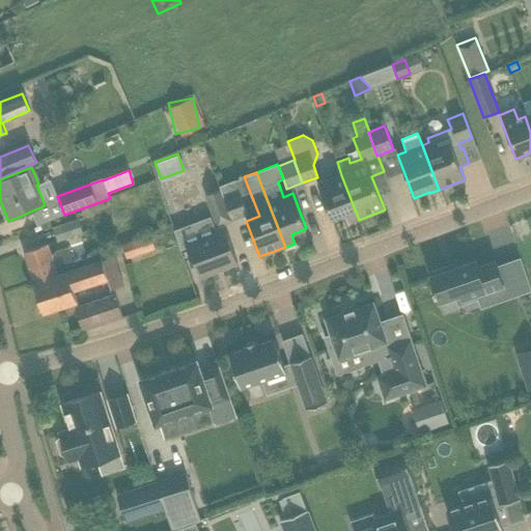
[(359,220),(341,175),(317,185),(331,219),(345,214),(350,223),(359,220)]
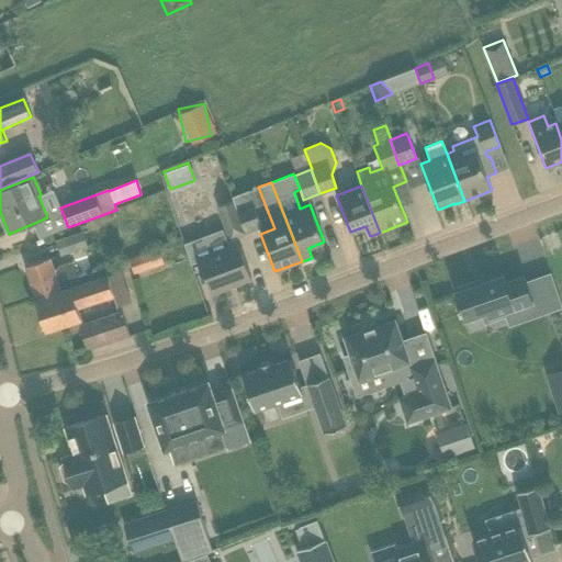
[(261,227),(254,208),(248,191),(232,197),(233,201),(246,233),(261,227)]
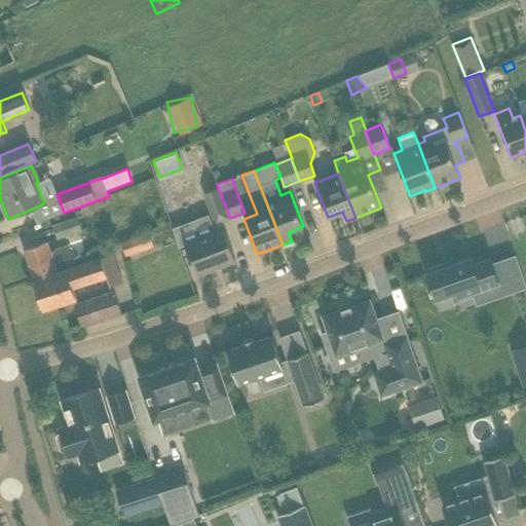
[(230,218),(218,188),(203,193),(216,224),(230,218)]
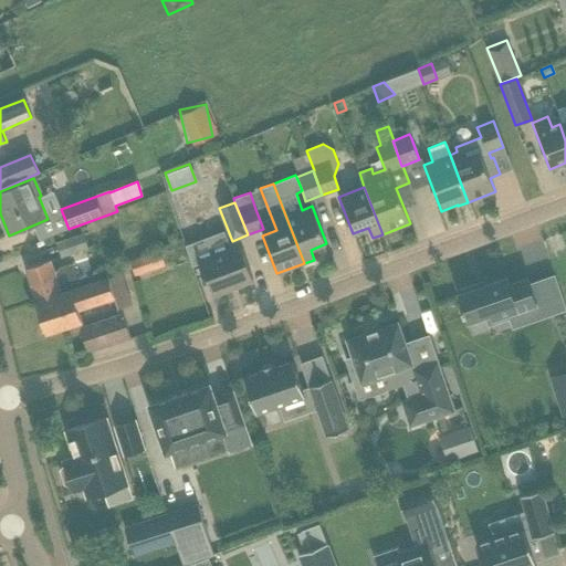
[(88,249),(83,233),(55,242),(61,258),(88,249)]
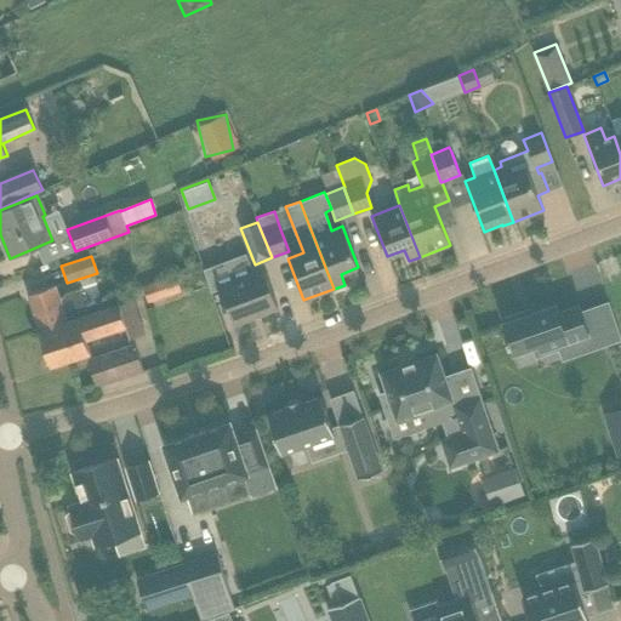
[(217,288),(231,325),(278,307),(263,271),(217,288)]
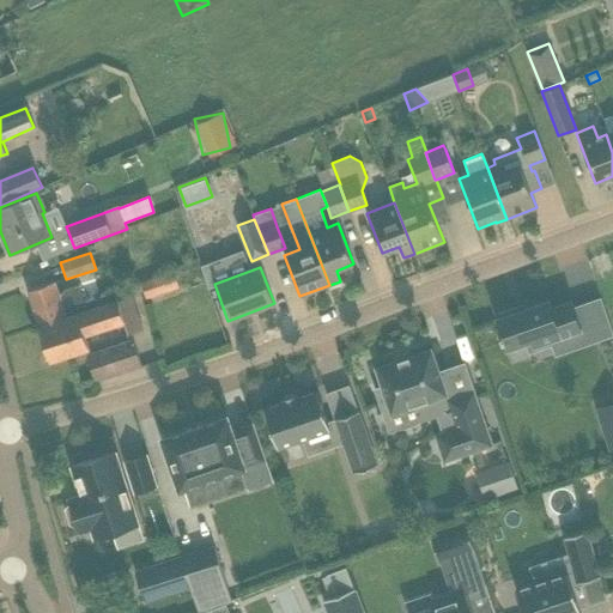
[(177,287),(173,271),(140,281),(146,298),(177,287)]
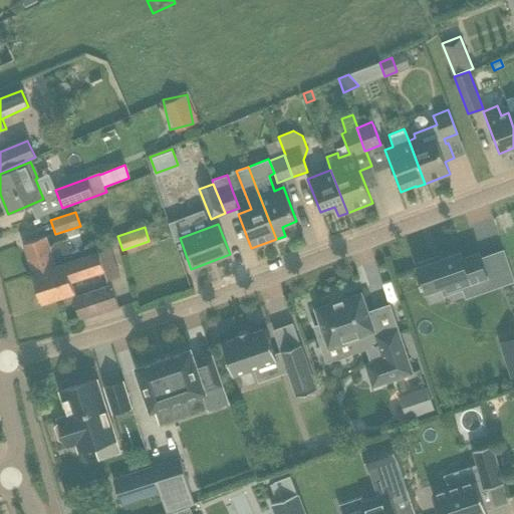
[(23,244),(32,273),(55,267),(52,259),(68,254),(64,239),(51,243),(52,245),(48,246),(45,236),(23,244)]
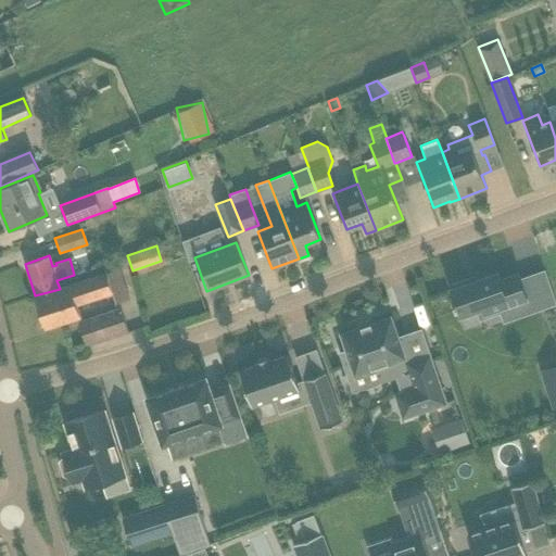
[(60,289),(35,295),(46,328),(80,317),(77,305),(112,293),(115,304),(129,300),(119,268),(60,289)]
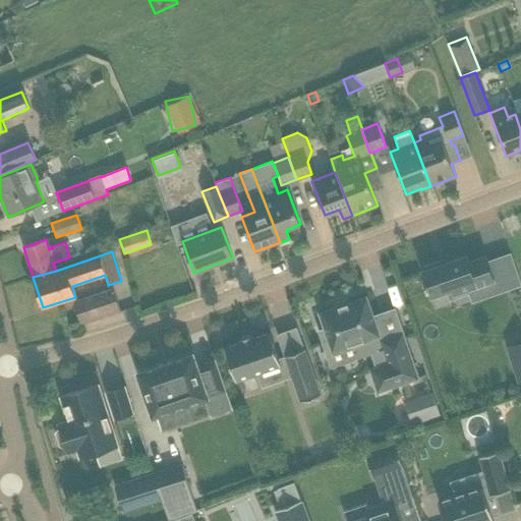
[(440,266),(426,271),(428,275),(425,276),(430,289),(427,290),(429,296),(432,294),(435,299),(448,295),(451,304),(470,297),(468,293),(494,284),(485,261),(469,267),(467,261),(442,270),(440,266)]
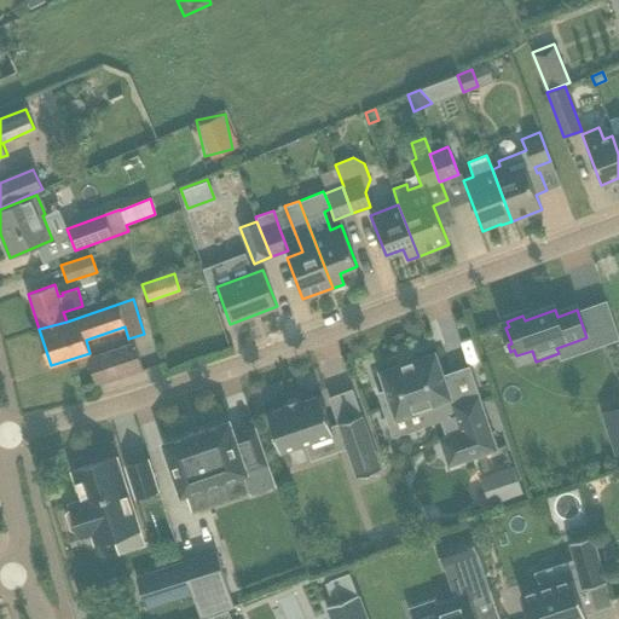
[(143,370),(134,343),(87,359),(96,386),(143,370)]
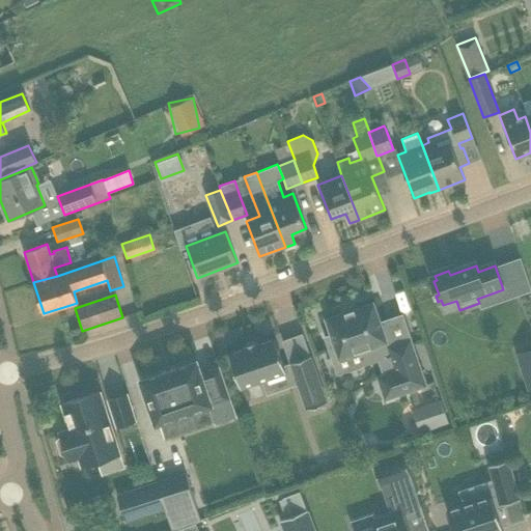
[(425,385),(410,339),(393,345),(385,322),(380,324),(372,303),(326,319),(331,335),(326,337),(333,360),(363,351),(365,357),(376,354),(384,374),(382,374),(390,397),(425,385)]
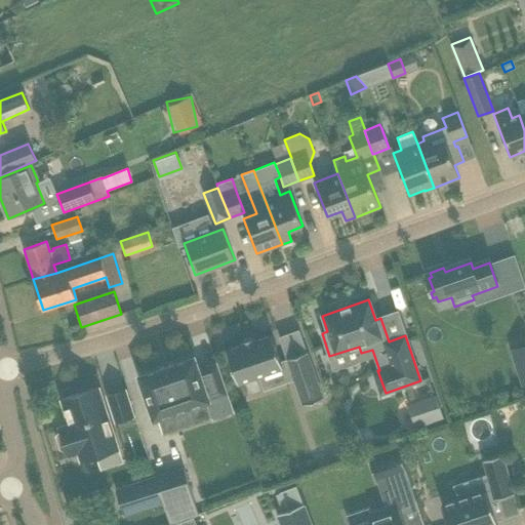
[(323,398),(307,352),(280,361),(271,335),(255,340),(253,336),(241,341),(242,346),(226,351),(237,385),(281,369),(283,374),(291,372),(303,405),(323,398)]
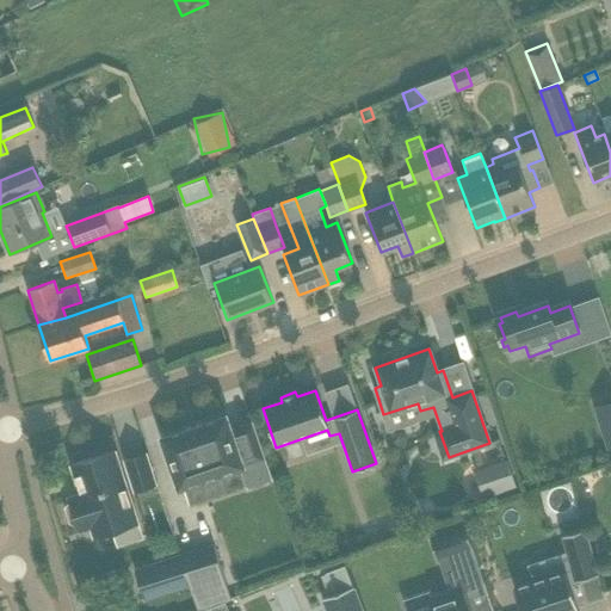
[(271,480),(252,423),(230,430),(226,419),(226,417),(223,417),(203,424),(202,423),(184,429),(185,430),(165,437),(162,438),(162,440),(164,440),(178,485),(179,487),(181,486),(241,466),(248,488),(271,480)]
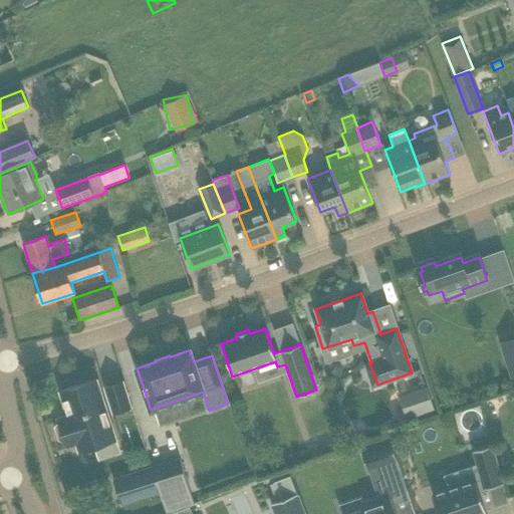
[(114,440),(95,379),(60,392),(68,416),(57,419),(58,423),(55,428),(59,440),(64,442),(66,446),(76,442),(79,451),(114,440)]
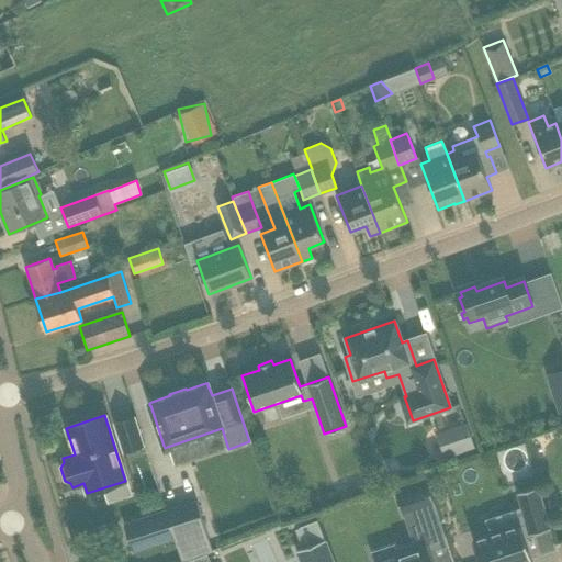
[(143,446),(134,417),(114,424),(123,452),(143,446)]
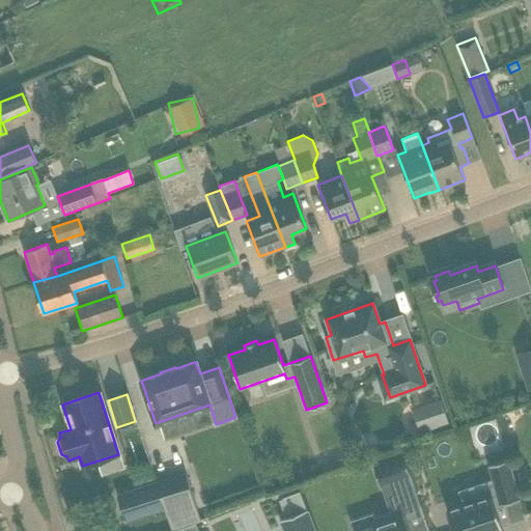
[(446,421),(439,401),(416,410),(422,429),(446,421)]
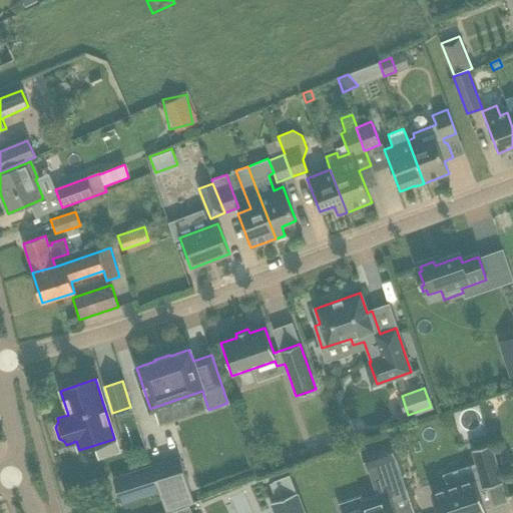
[(397,512),(391,493),(406,488),(391,442),(362,452),(368,469),(379,502),(362,508),(363,512),(359,512),(397,512)]
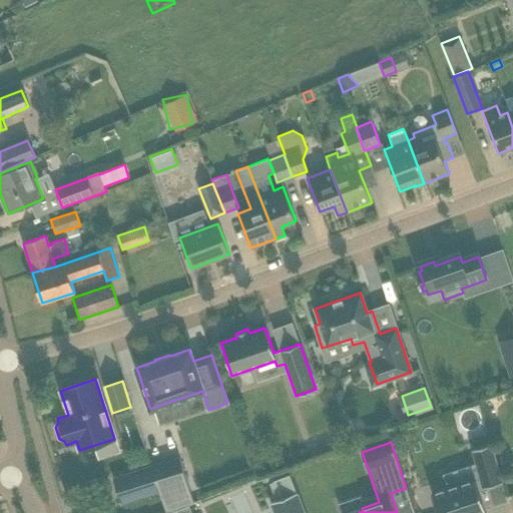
[(484,512),(486,512),(478,490),(503,482),(492,444),(472,450),(480,478),(475,480),(474,480),(432,494),(431,494),(437,512),(483,512),(484,512)]
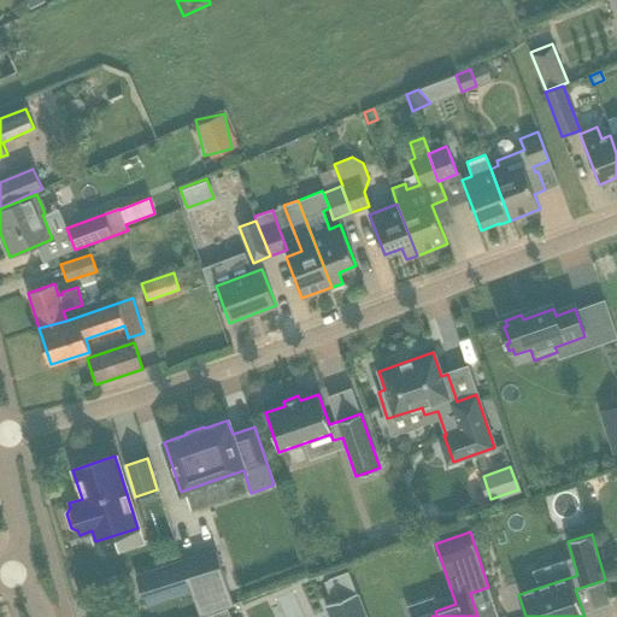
[(216,550),(182,560),(191,591),(199,616),(201,616),(227,607),(234,605),(216,550)]
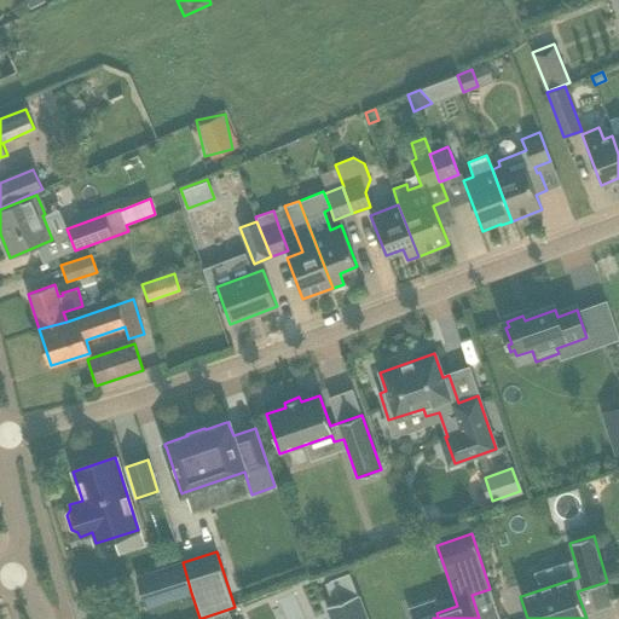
[(191,593),(183,562),(137,577),(146,607),(191,593)]
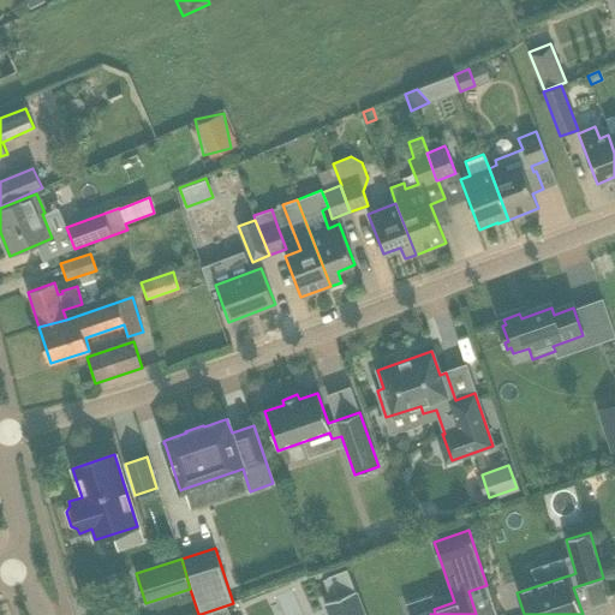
[(334,598),(324,602),(329,614),(364,614),(347,569),(326,577),(334,598)]
